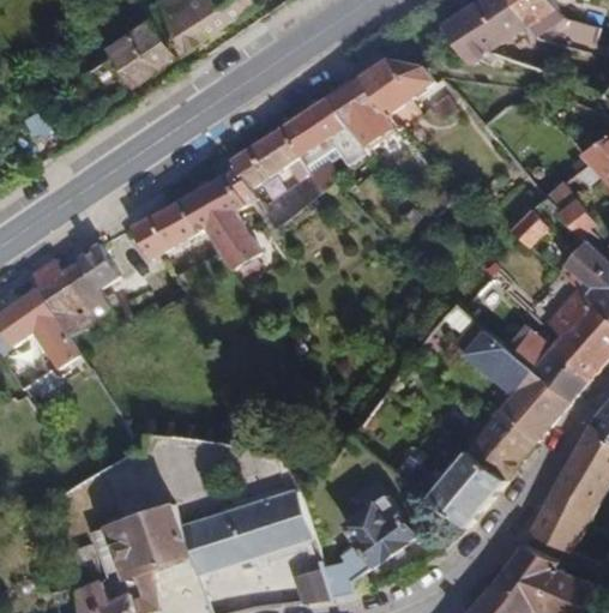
[(142,28),(152,19),(138,0),(126,0),(124,2),(142,28)]
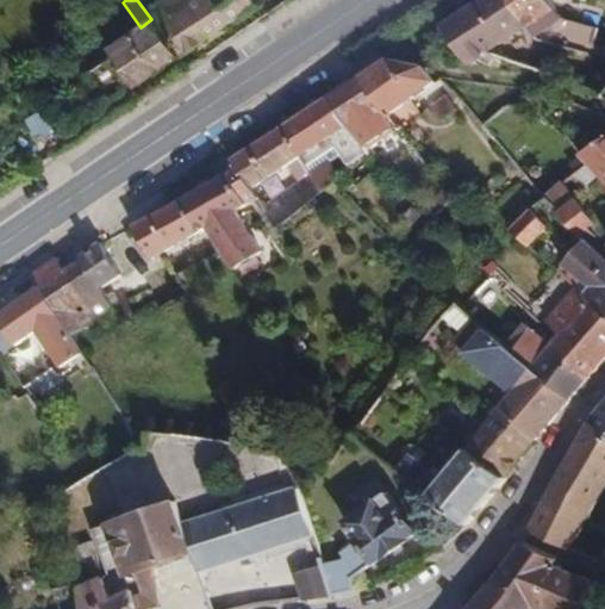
[(178,57),(253,5),(249,0),(209,0),(137,0),(151,19),(178,57)]
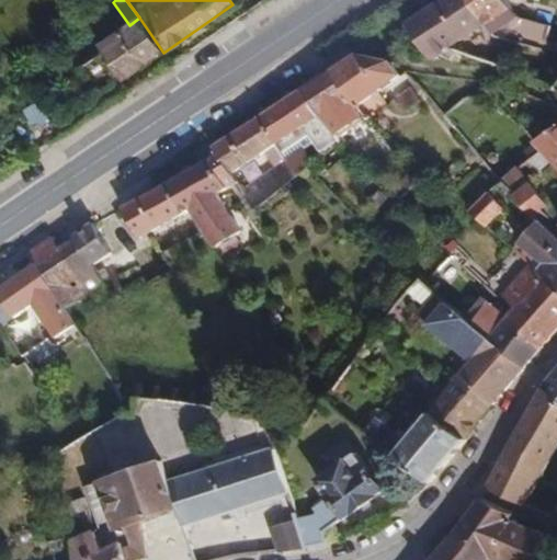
[(428,58),(480,24),(465,0),(436,0),(404,22),(428,58)]
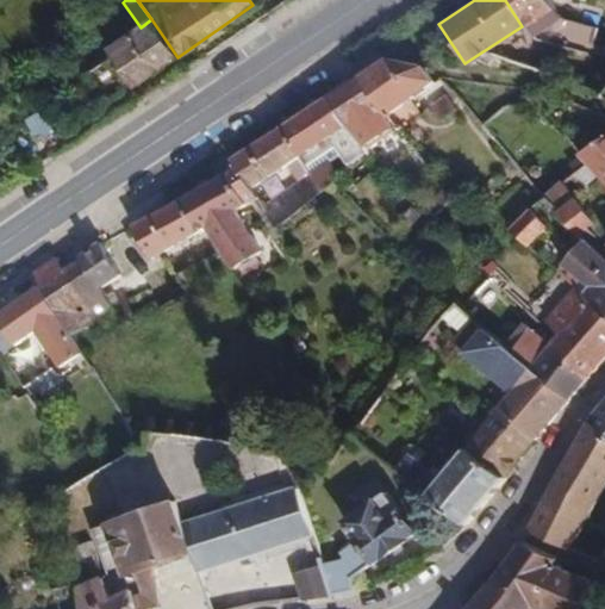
[(548,10),(542,0),(505,0),(522,26),(531,19),(548,10)]
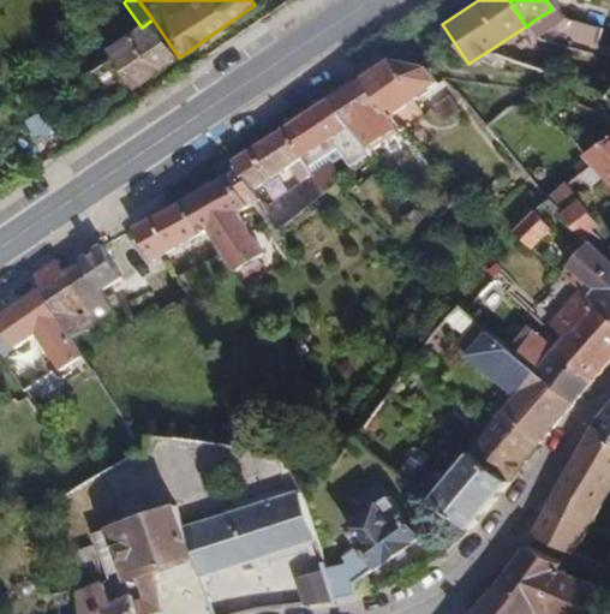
[(542,29),(558,18),(552,10),(536,19),(542,29)]
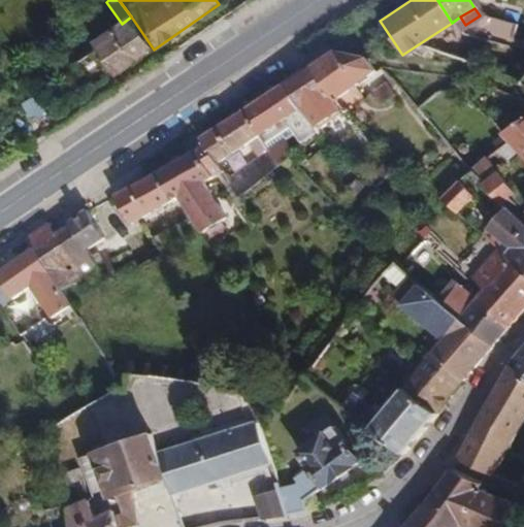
[(154,50),(131,17),(122,24),(93,43),(96,48),(115,75),(154,50)]
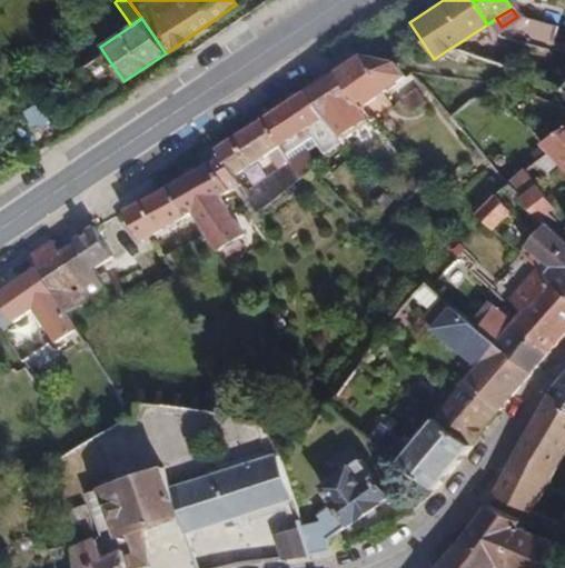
[(502,27),(496,18),(487,25),(493,33),(502,27)]
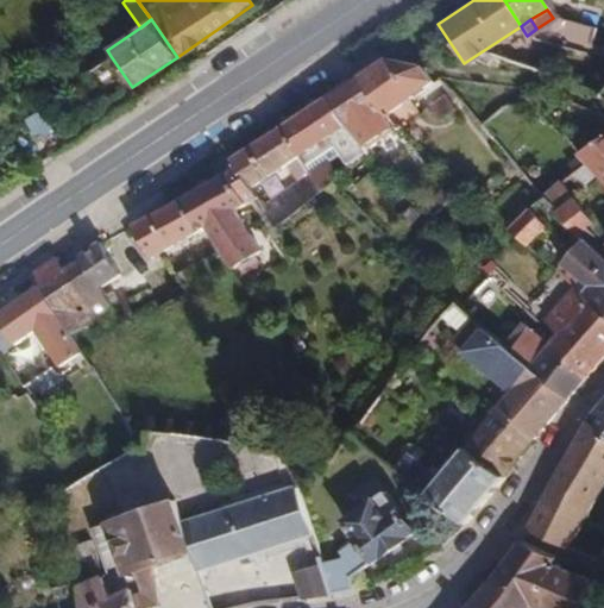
[(23,80),(54,58),(46,49),(17,69),(23,80)]
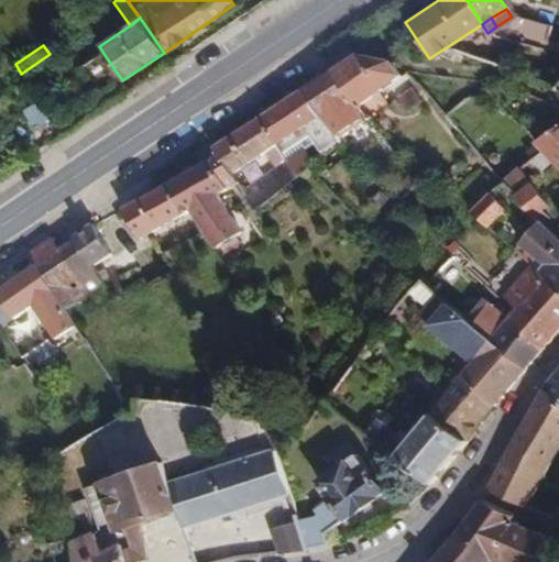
[(75,70),(102,52),(99,46),(76,62),(75,70)]
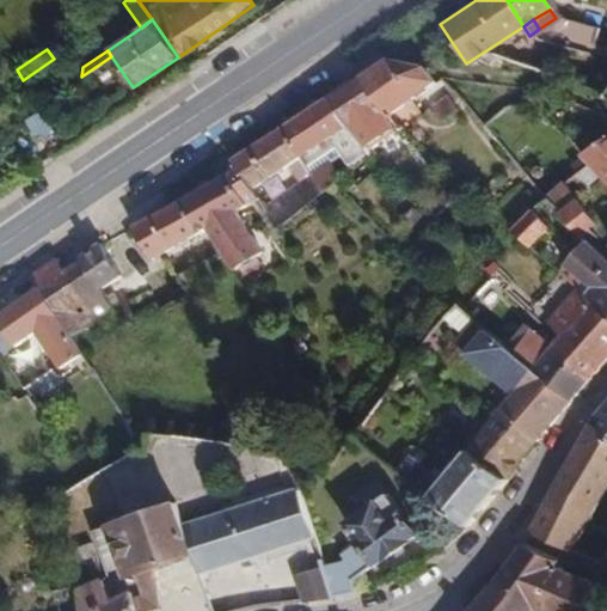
[(32,92),(66,71),(56,57),(54,59),(23,80),(32,92)]
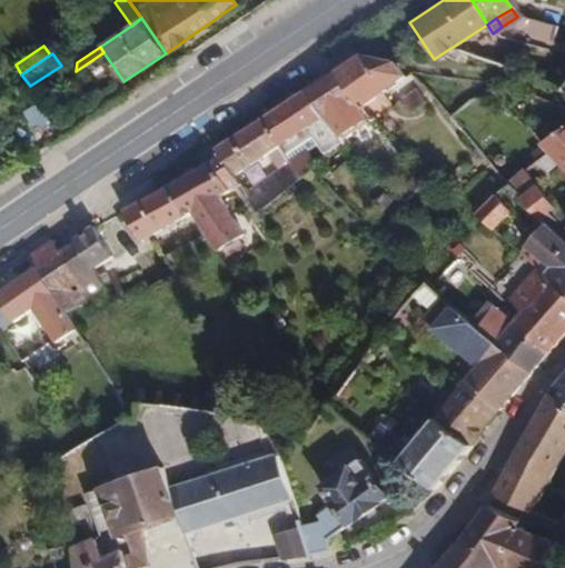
[(379,90),(402,75),(396,67),(396,62),(357,55),(331,70),(366,120),(368,119),(389,105),(379,90)]
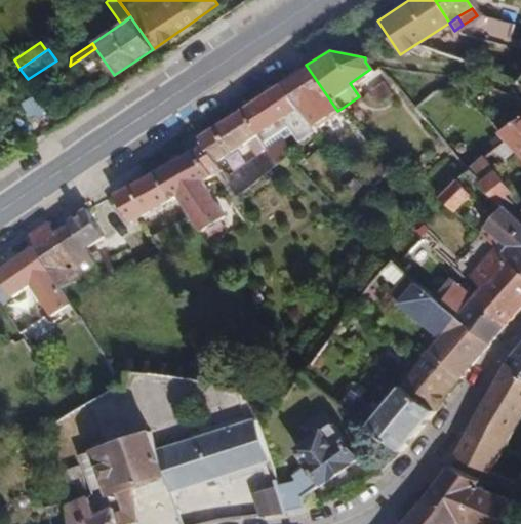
[(313,128),(337,111),(306,65),(278,83),(295,108),(313,128)]
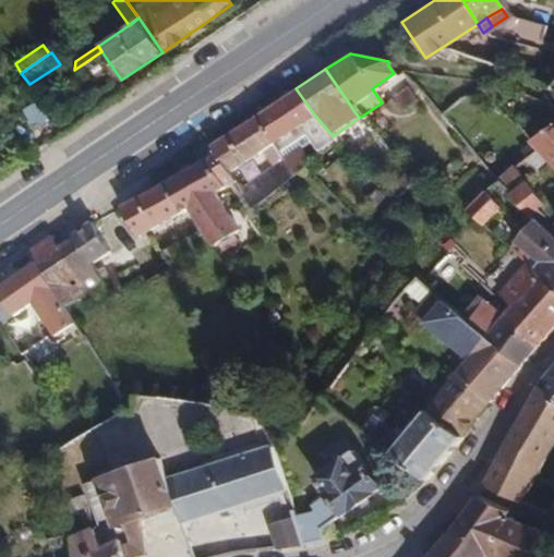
[(416,99),(407,85),(394,95),(402,107),(416,99)]
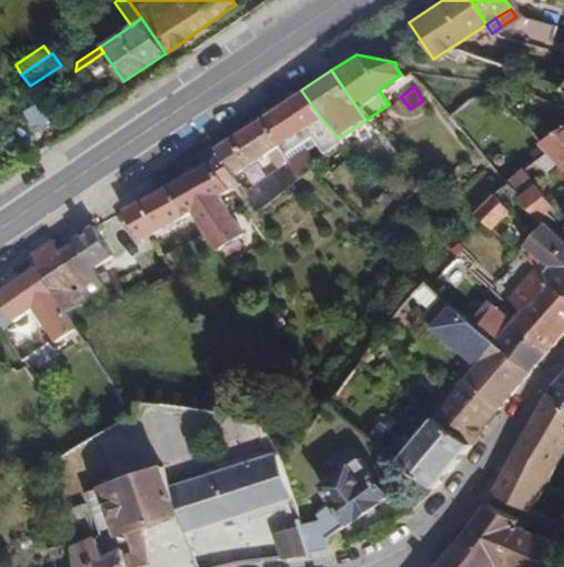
[(339,139),(320,117),(301,90),(258,119),(275,144),(280,153),(285,161),(295,176),(306,169),(311,165),(302,151),(312,143),(319,153),(338,140),(339,139)]
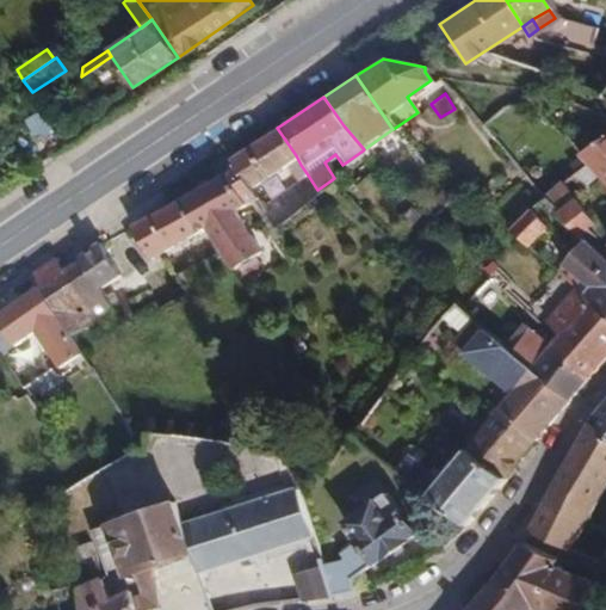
[(246,189),(296,155),(277,128),(228,160),(233,167),(234,168),(246,189)]
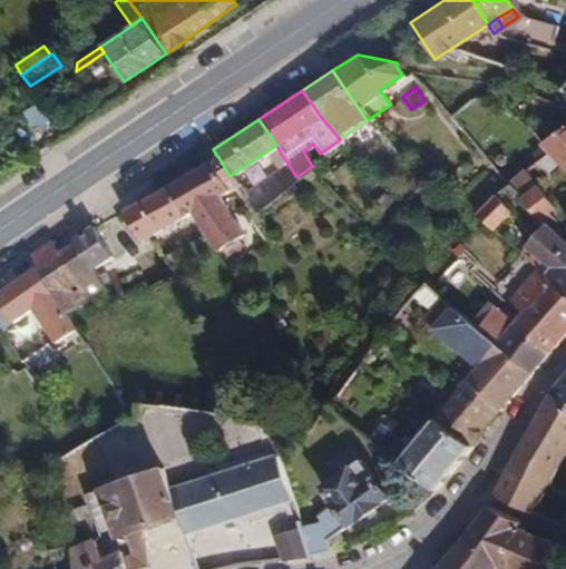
[(565,126),(538,144),(546,151),(565,174),(565,126)]
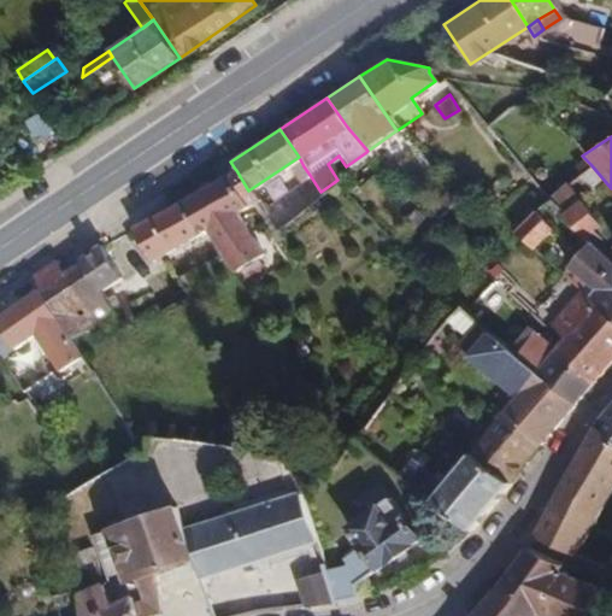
[(310,175),(304,166),(298,171),(302,181),(309,177),(310,175)]
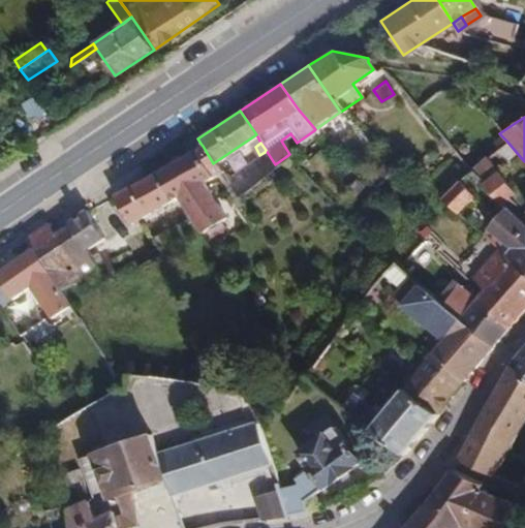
[(221,219),(199,182),(218,172),(213,163),(203,146),(202,145),(153,173),(167,199),(171,198),(182,218),(194,234),(221,219)]
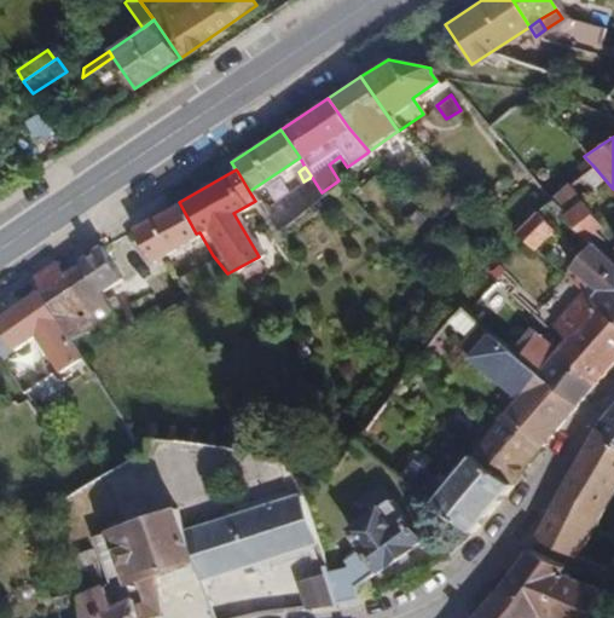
[(297,213),(322,192),(311,175),(310,178),(303,182),(284,195),(297,213)]
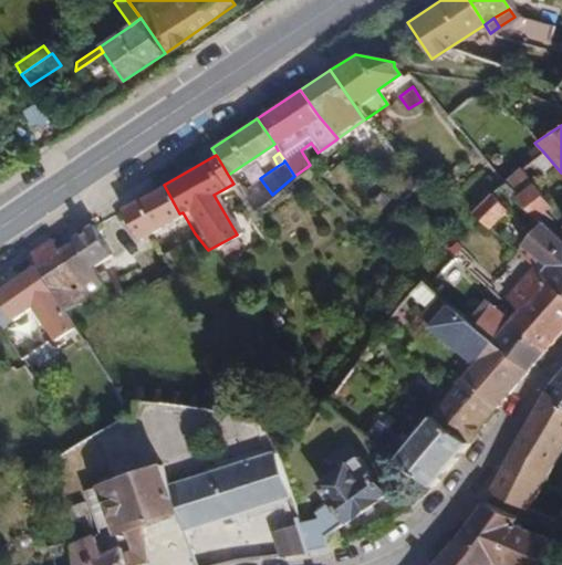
[(479,194),(497,175),(491,167),(481,177),(482,178),(474,188),(479,194)]
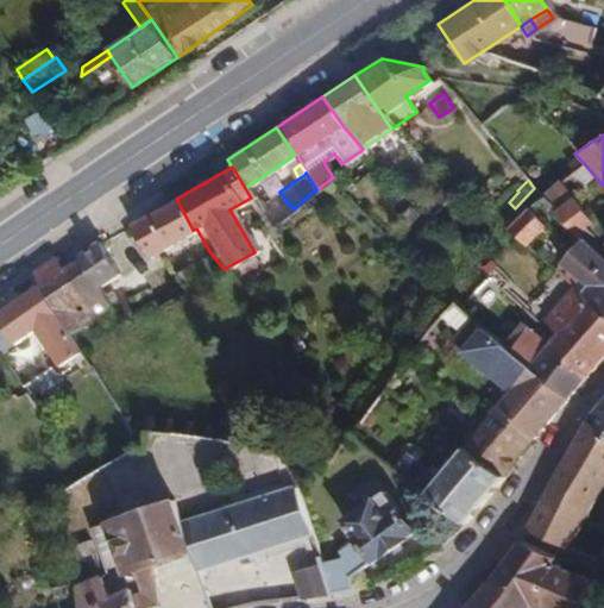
[(570,196),(559,182),(541,195),(554,210),(570,196)]
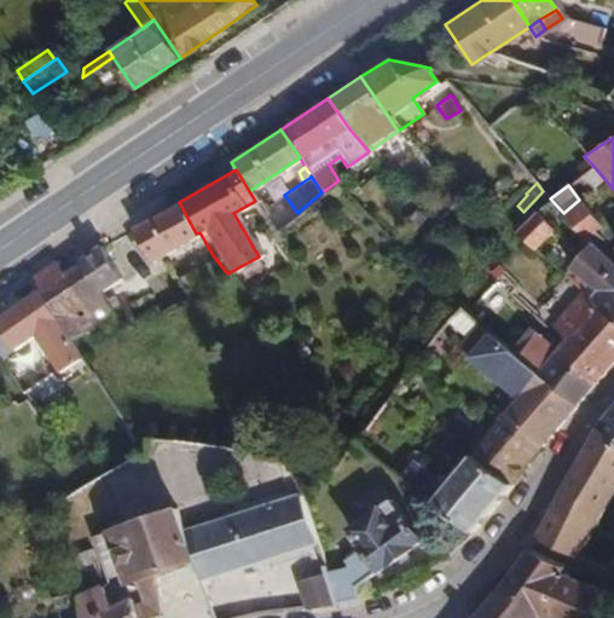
[(274,231),(297,213),(284,195),(261,211),(274,231)]
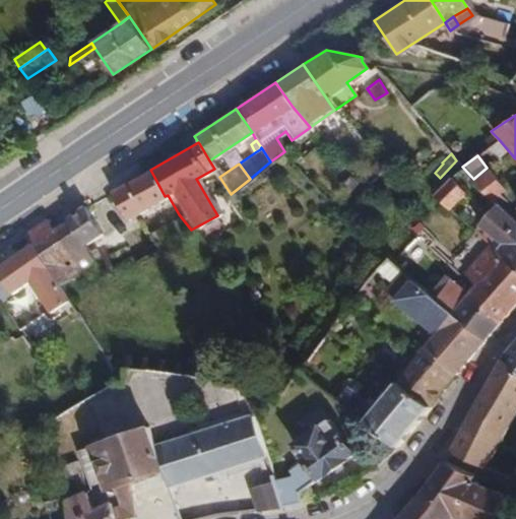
[(503,187),(487,168),(473,179),(491,197),(497,192),(503,187)]
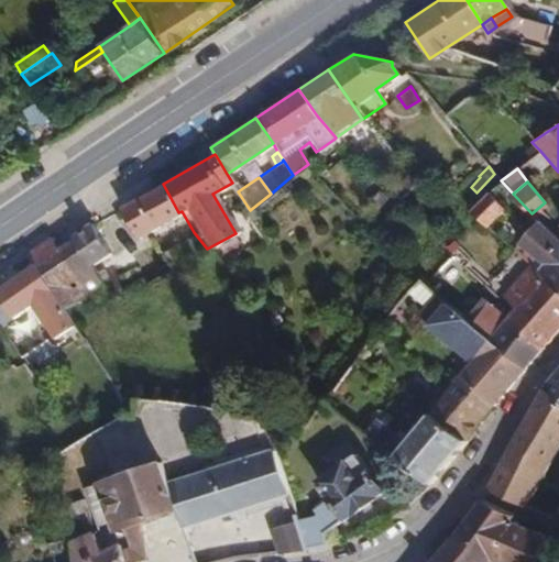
[(136,238),(178,212),(163,184),(119,207),(120,208),(136,238)]
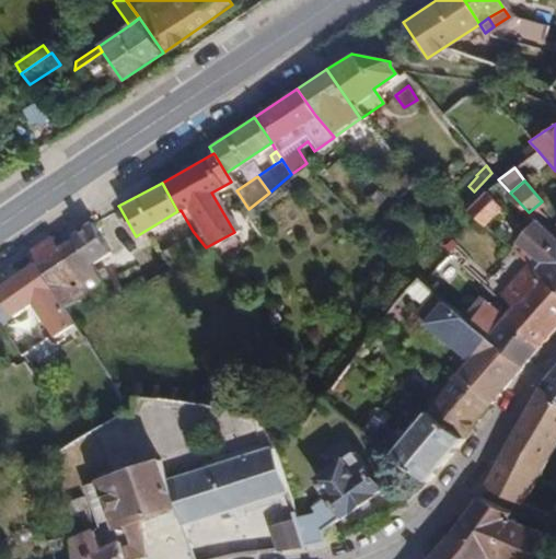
[(481,223),(497,207),(482,193),(465,209),(481,223)]
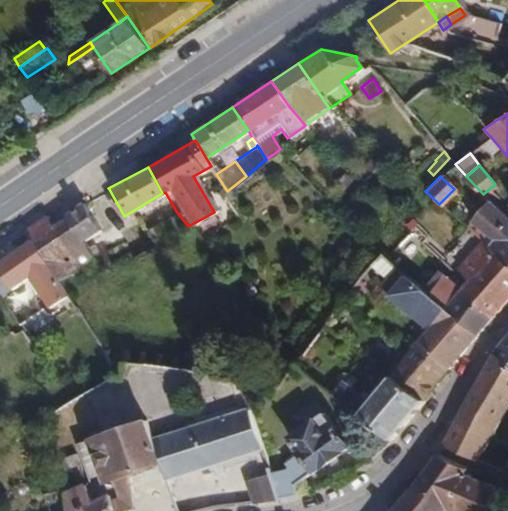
[(495,196),(489,189),(483,194),(488,200),(489,201),(495,196)]
